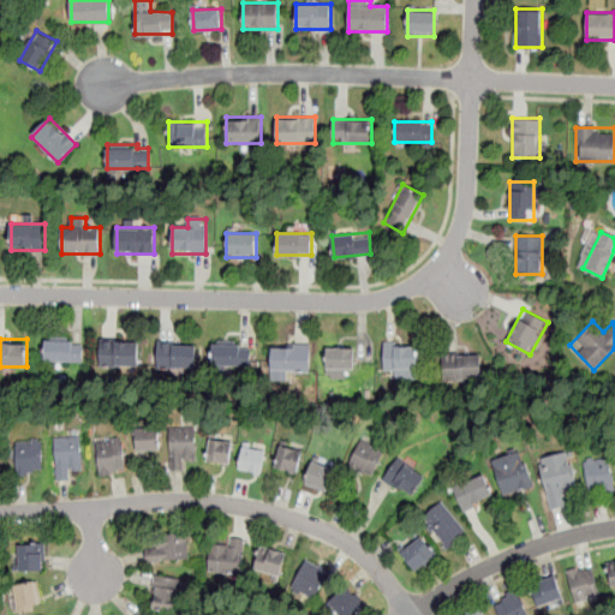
[(100,366),(139,366),(139,339),(100,339),(100,366)]
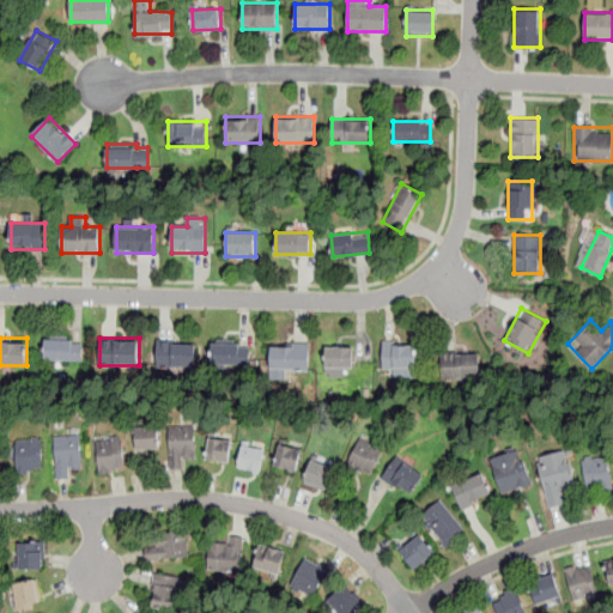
[(82,360),(82,339),(44,340),(44,360),(82,360)]
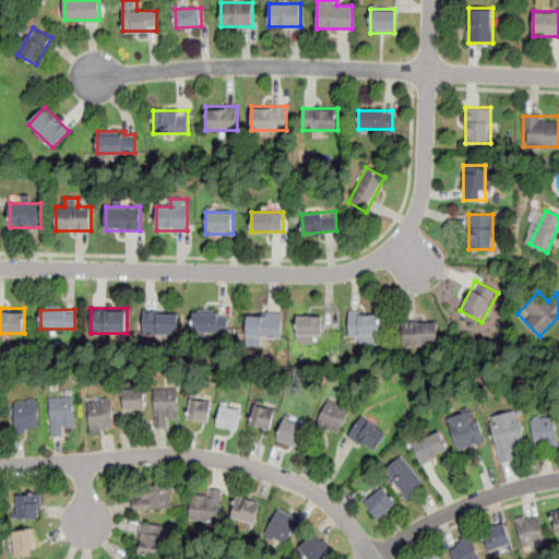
[(193,332),(219,332),(219,309),(193,309),(193,332)]
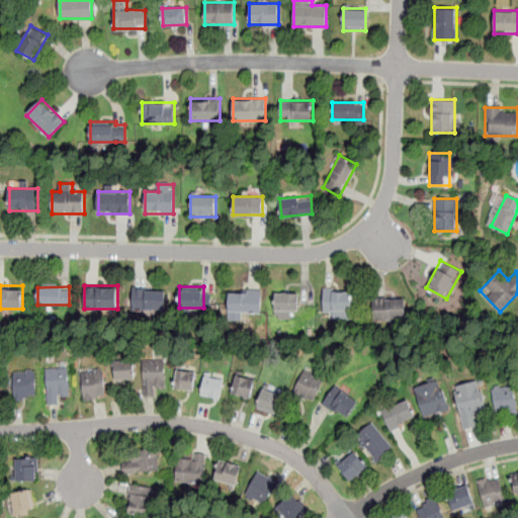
[(165,309),(165,287),(132,287),(132,309),(165,309)]
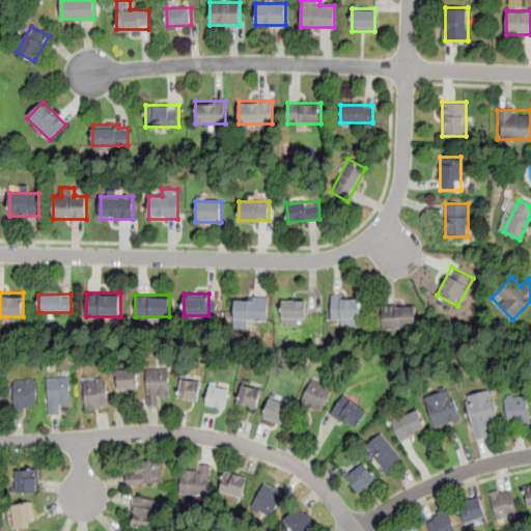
[(332,327),(361,326),(361,295),(331,296),(332,327)]
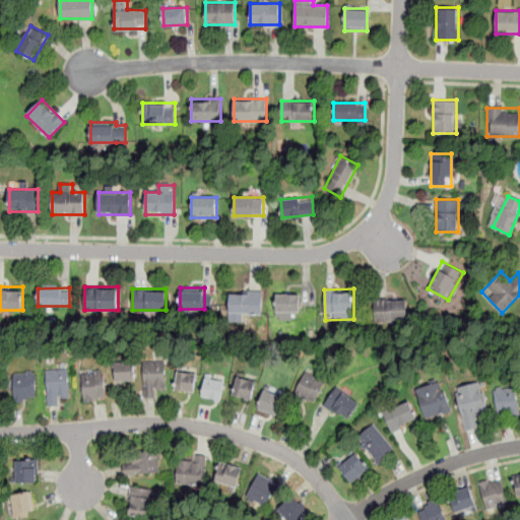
[(262,291),(230,291),(230,313),(262,313),(262,291)]
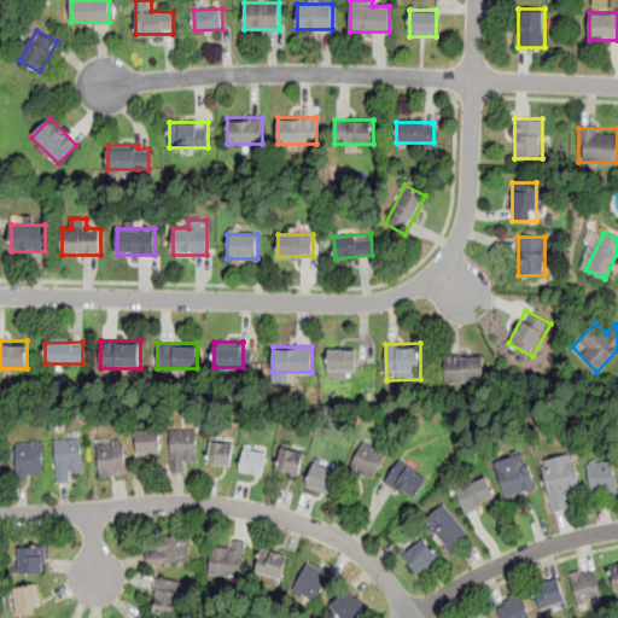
[(327,378),(356,378),(356,349),(327,349),(327,378)]
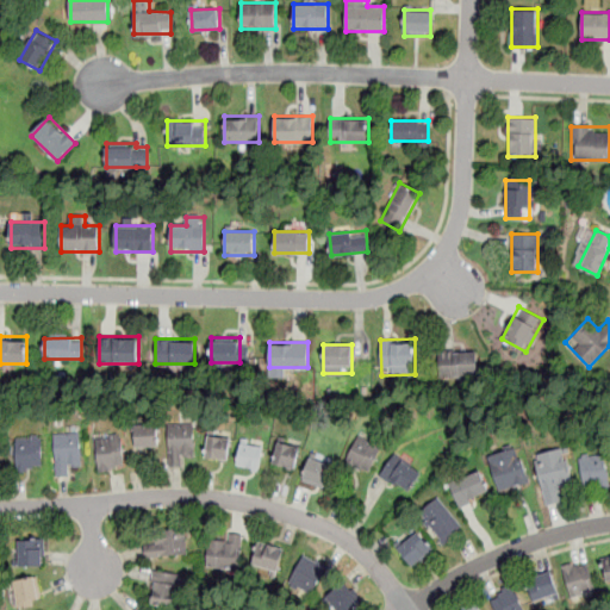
[(440,378),(477,378),(477,352),(440,352),(440,378)]
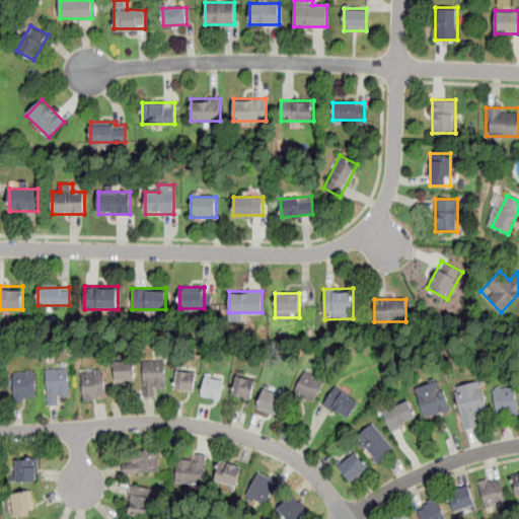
[(165,388),(165,360),(143,360),(143,397),(154,397),(154,388),(165,388)]
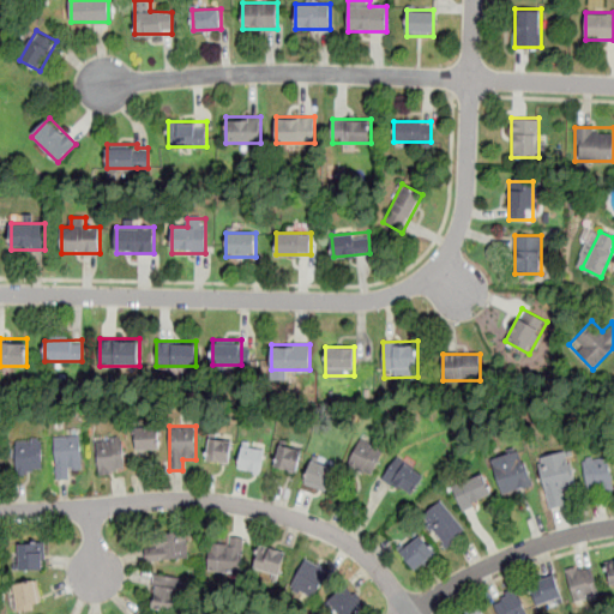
[(160,427),(137,427),(137,450),(160,450),(160,427)]
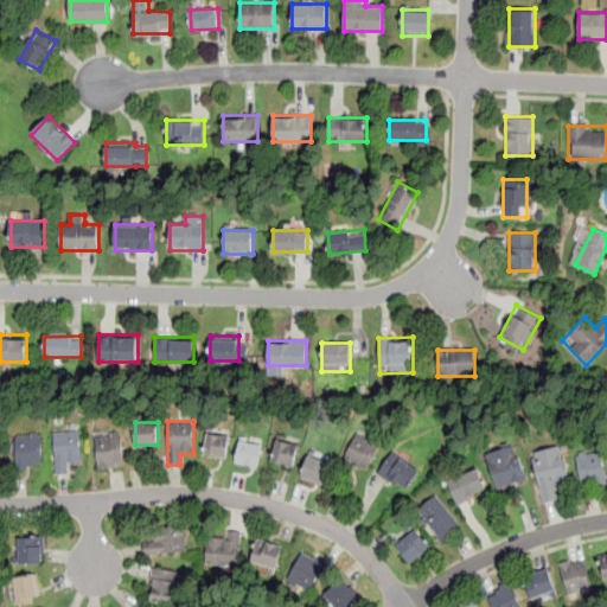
[(55,429),(55,473),(70,473),(70,464),(81,464),(81,429),(55,429)]
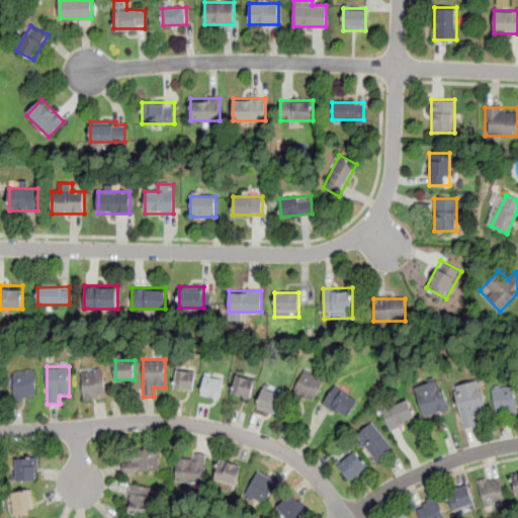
[(104,400),(104,369),(82,369),(82,400),(104,400)]
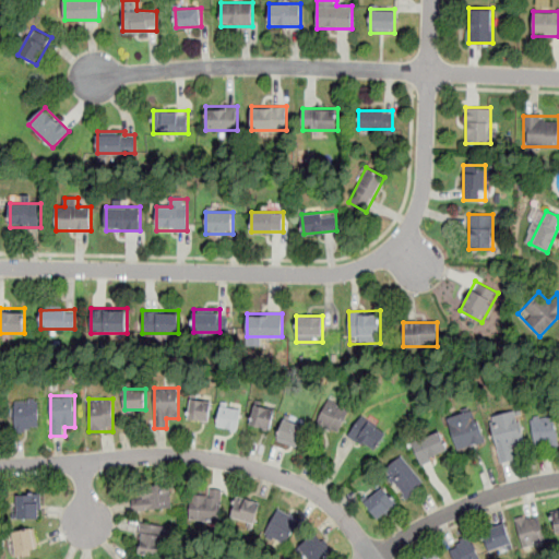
[(189,420),(210,421),(211,400),(190,399),(189,420)]
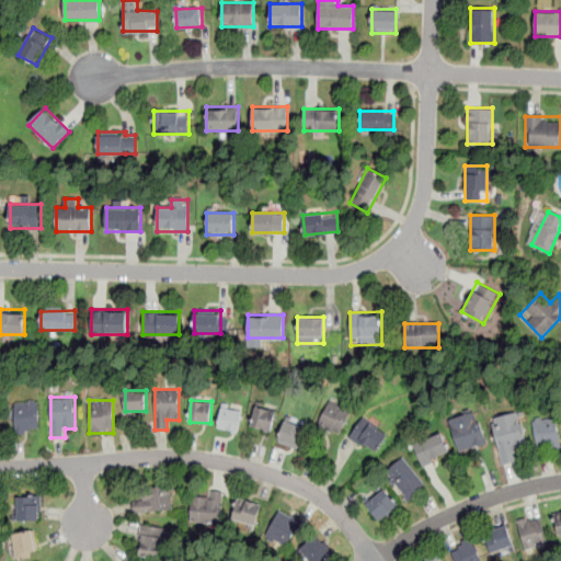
[(351,410),(329,400),(319,424),(341,434),(351,410)]
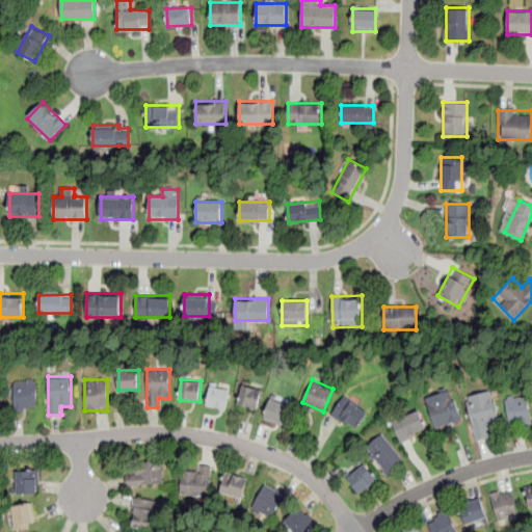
[(9,381),(9,410),(35,410),(35,381),(9,381)]
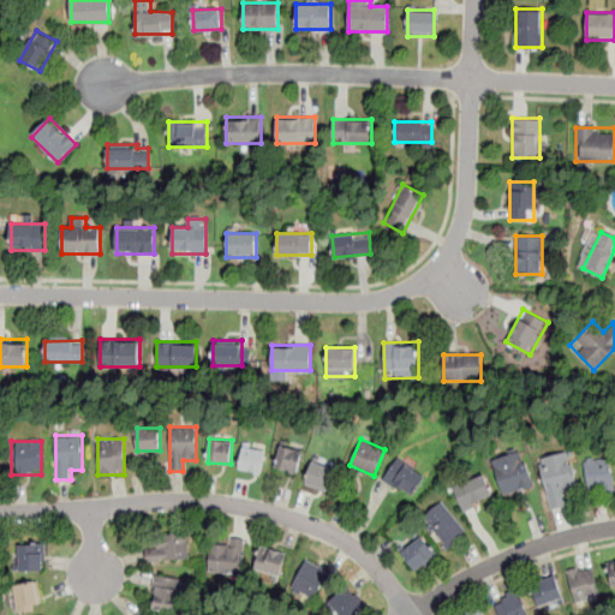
[(266,449),(243,446),(239,469),(262,472),(266,449)]
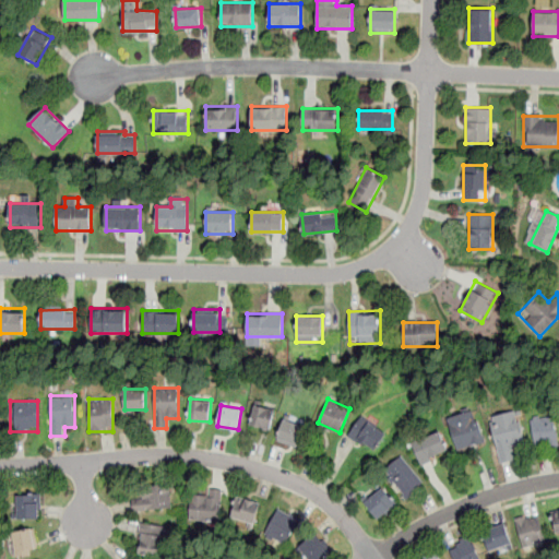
[(275,408),(253,405),(250,426),(272,429),(275,408)]
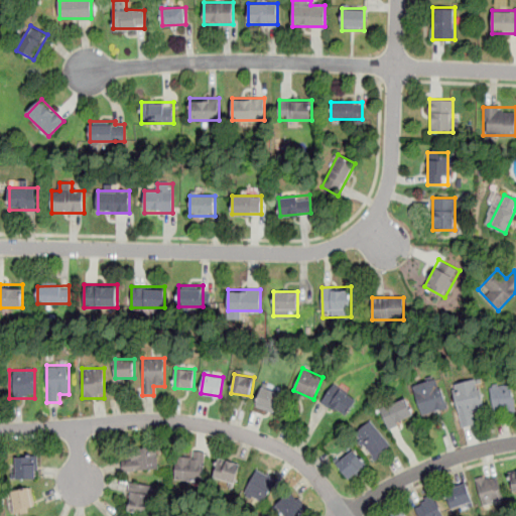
[(453,384),(461,427),(476,424),(474,412),(484,410),(477,379),(453,384)]
